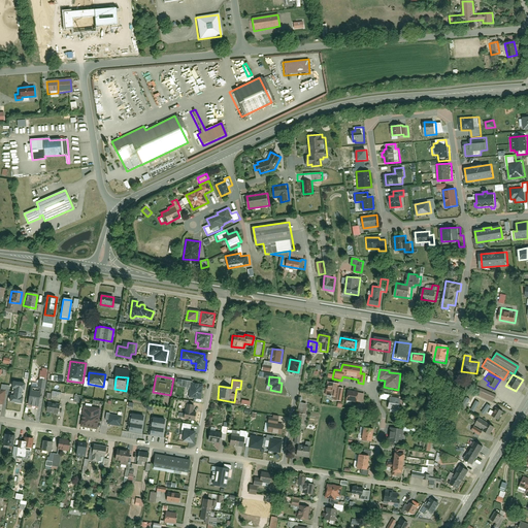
[(26,406),(38,407),(41,391),(44,391),(45,382),(37,381),(36,388),(29,387),(26,406)]
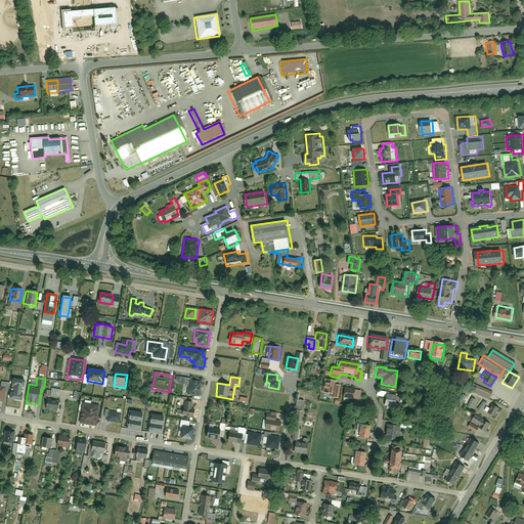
[(203,381),(179,378),(178,385),(187,387),(185,395),(200,398),(203,381)]
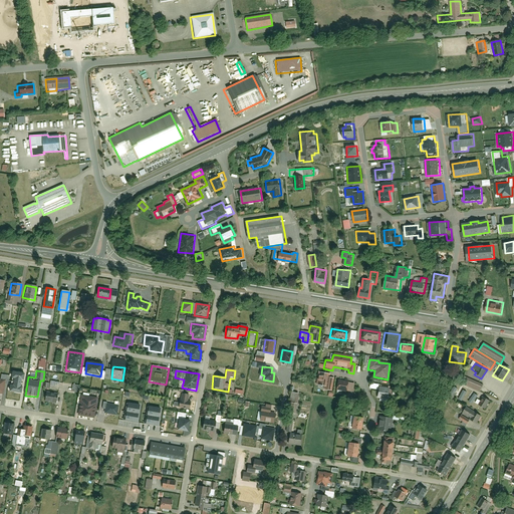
[(21,393),(24,373),(13,371),(10,391),(21,393)]
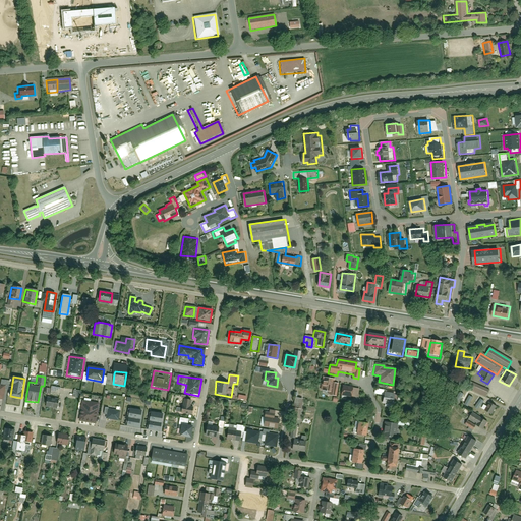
[(334,379),(322,377),(320,391),(328,392),(328,395),(337,397),(338,384),(334,383),(334,379)]
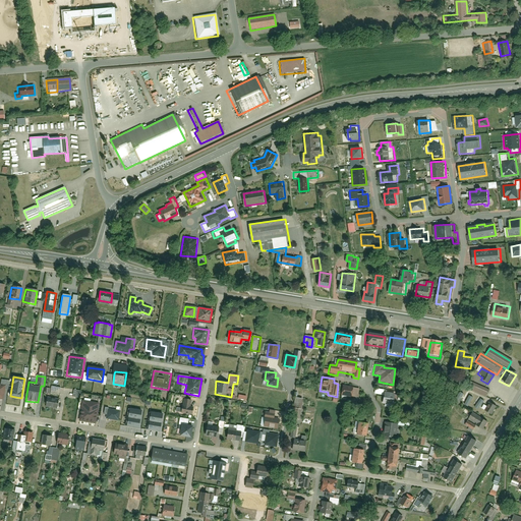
[(469,390),(485,397),(488,391),(472,384),(469,390)]
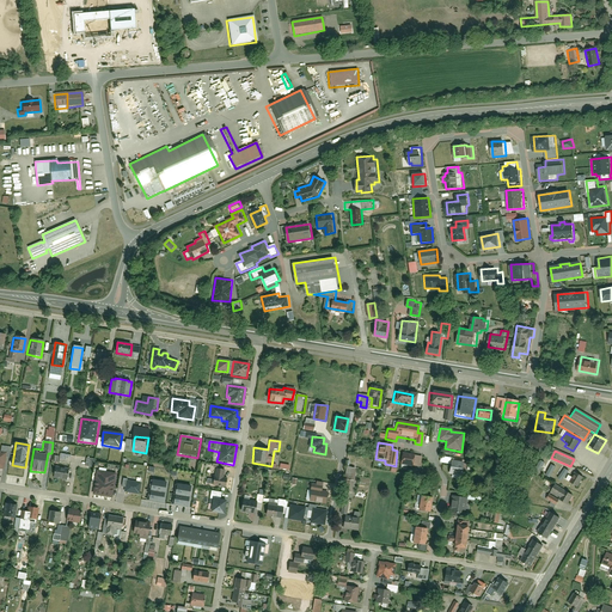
[(401,454),(401,465),(412,466),(414,456),(401,454)]
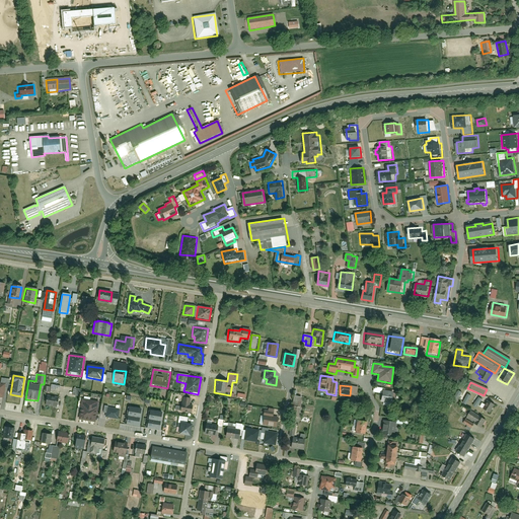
[(393,394),(381,392),(379,402),(391,404),(393,394)]
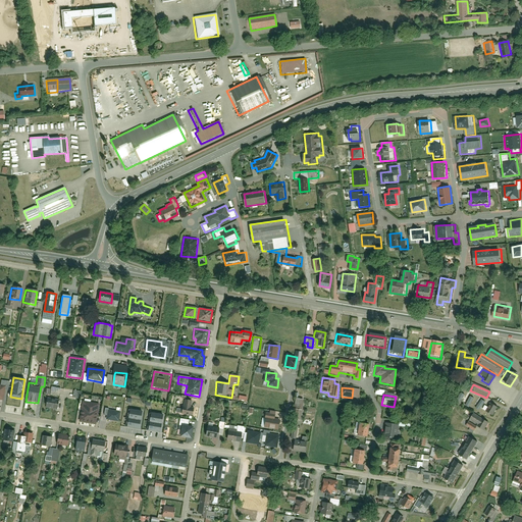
[(58,400),(47,398),(45,408),(56,410),(58,400)]
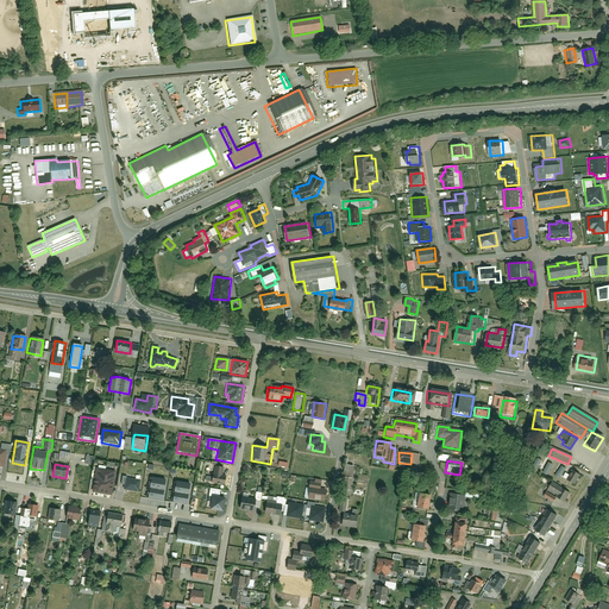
[(340,478),(351,479),(352,468),(343,465),(340,478)]
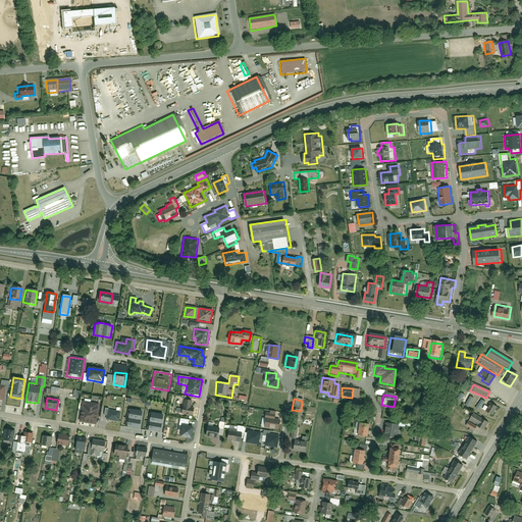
[(192,402),(184,400),(183,408),(180,408),(179,415),(192,417),(193,407),(192,407),(192,402)]
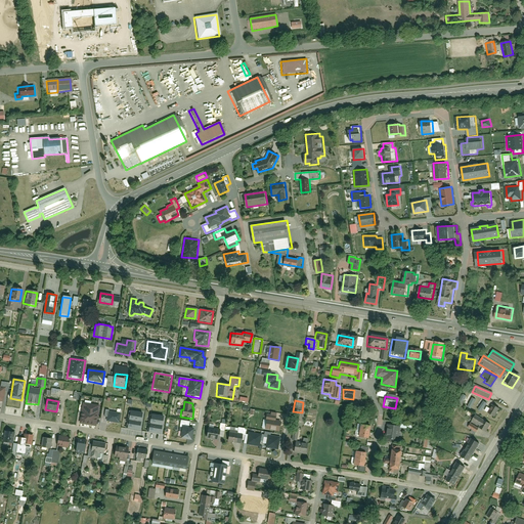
[(77,423),(95,426),(98,406),(81,403),(77,423)]
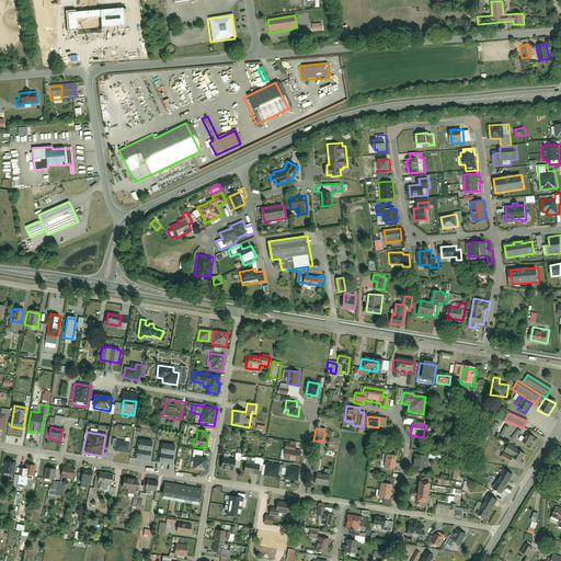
[(534,438),(525,434),(519,444),(528,448),(534,438)]
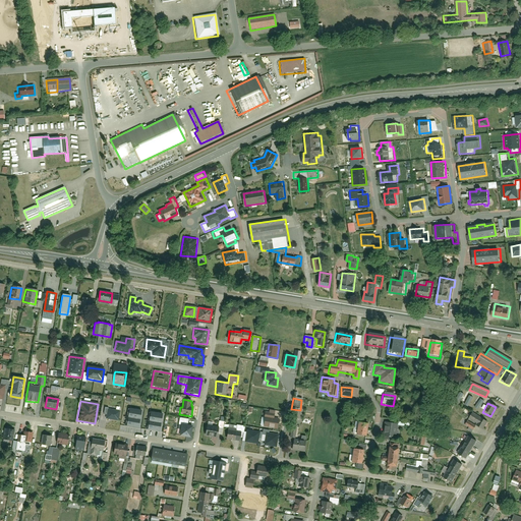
[(138,427),(141,411),(128,408),(125,425),(138,427)]
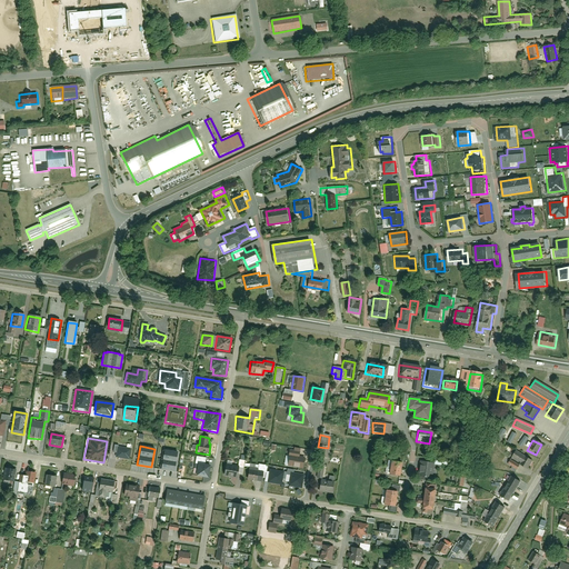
[(131,449),(118,447),(117,457),(129,459),(131,449)]
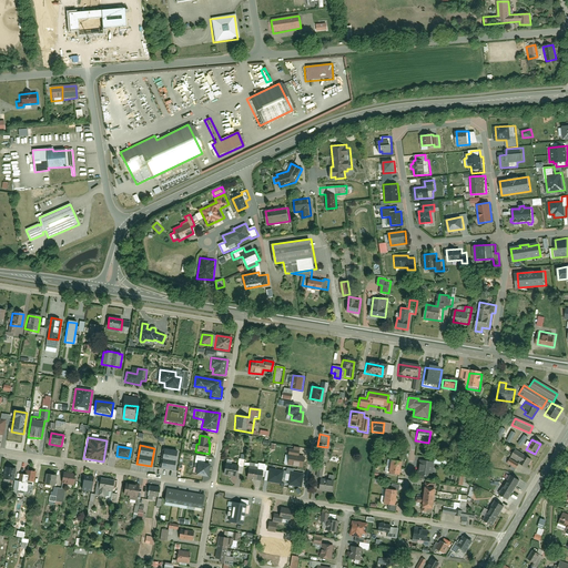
[(316,456),(325,458),(327,447),(317,446),(316,456)]
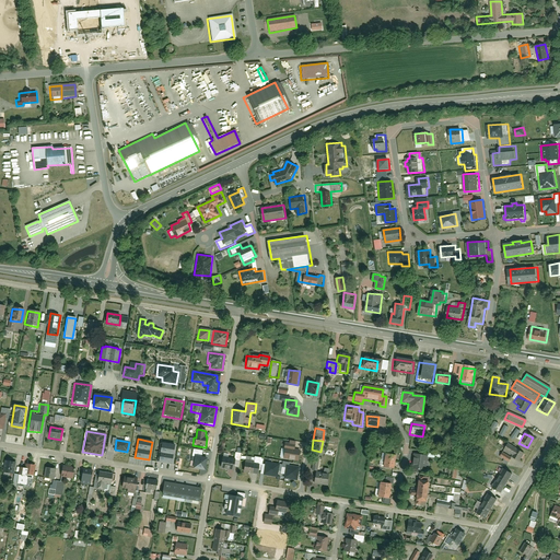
[(175,445),(162,443),(159,461),(172,463),(175,445)]
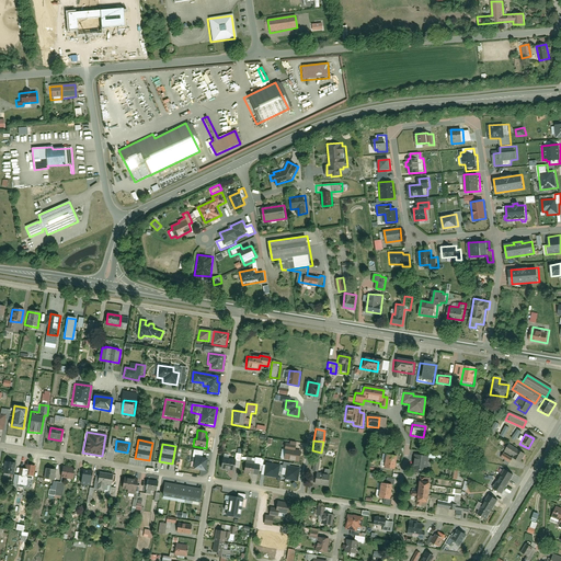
[(518,464),(525,455),(510,445),(505,451),(513,457),(511,459),(518,464)]
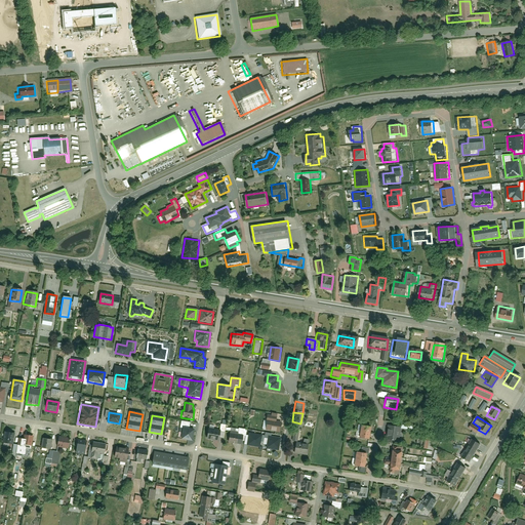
[(269,420),(268,429),(281,432),(283,423),(269,420)]
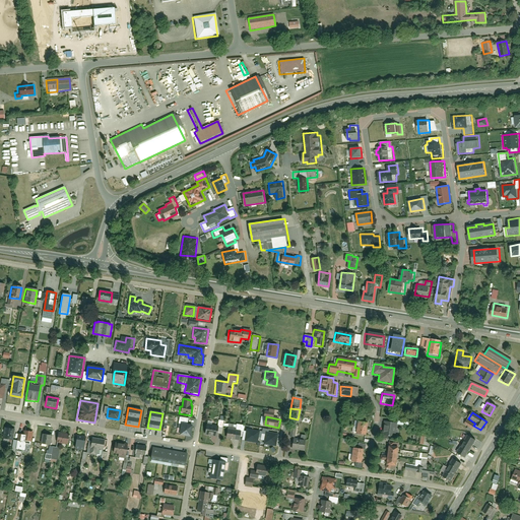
[(363,436),(366,424),(355,421),(353,432),(353,434),(363,436)]
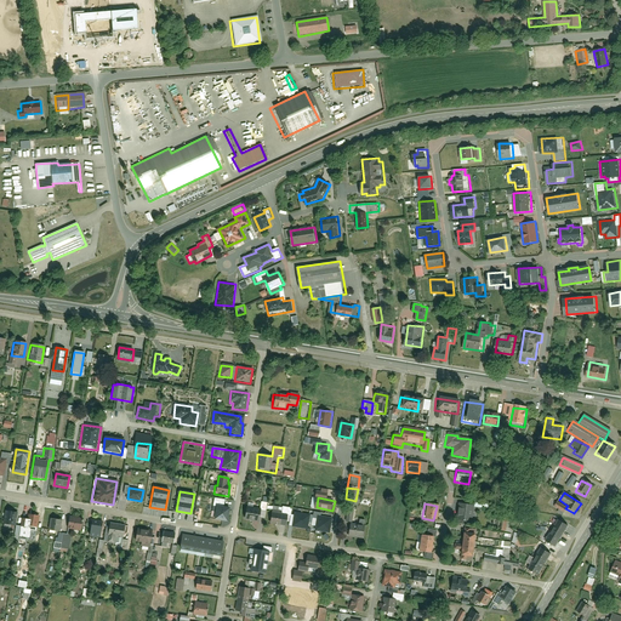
[(459,505),(456,520),(471,523),(473,507),(459,505)]
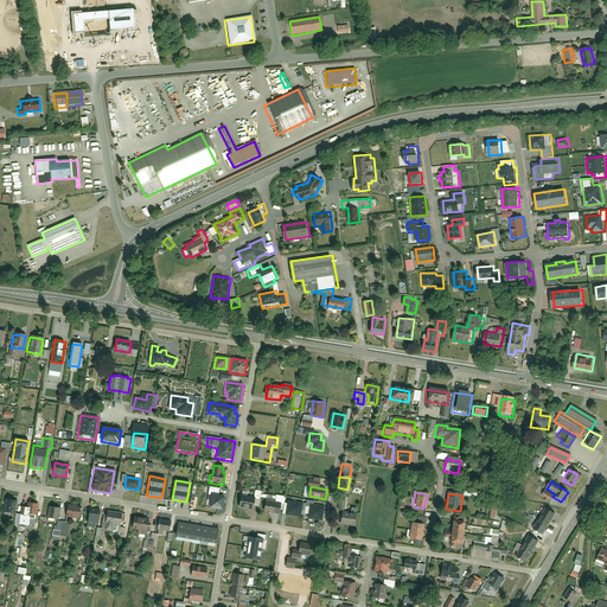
[(224,497),(211,494),(209,506),(222,510),(224,497)]
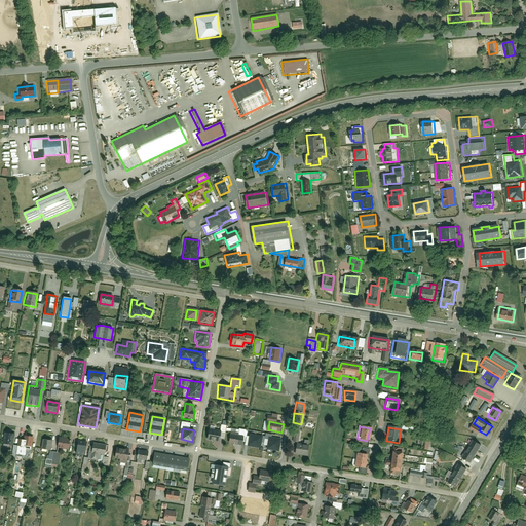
[(205,439),(219,442),(221,433),(208,430),(205,439)]
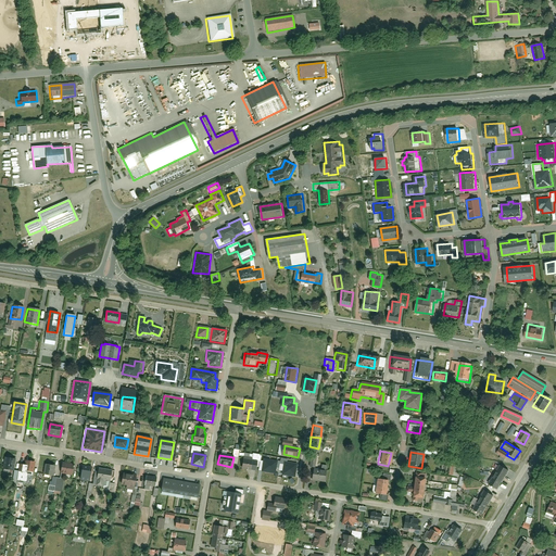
[(13,470),(15,459),(5,457),(3,469),(13,470)]
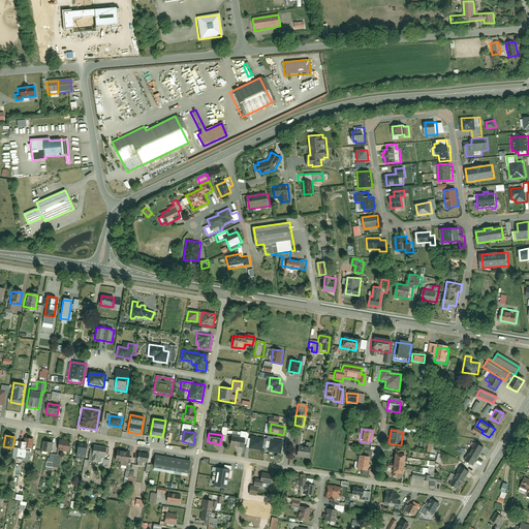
[(301,445),(303,436),(296,435),(293,444),(301,445)]
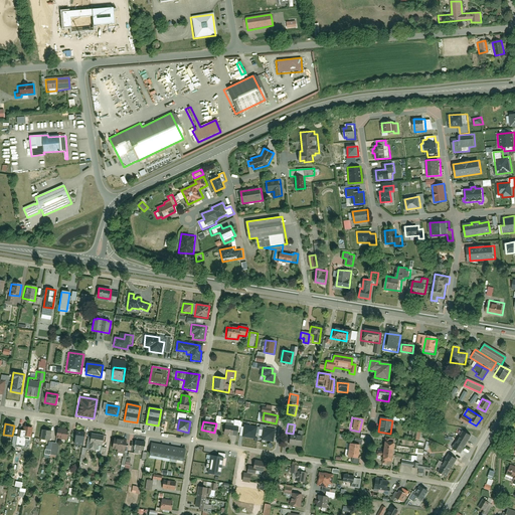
[(223,435),(232,436),(234,426),(225,424),(223,435)]
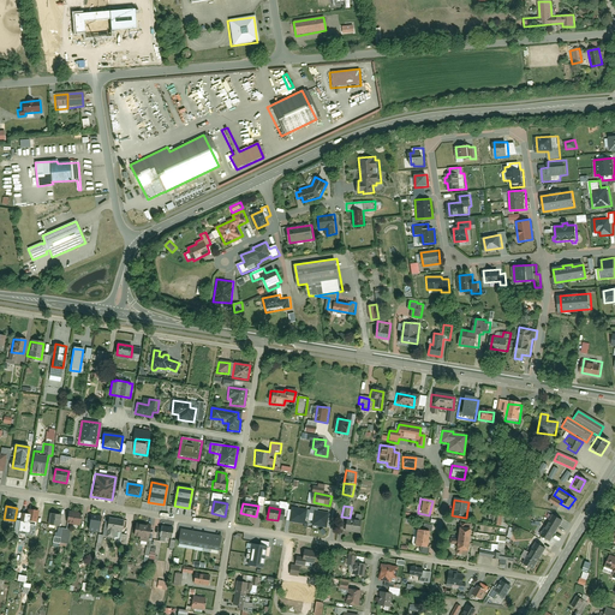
[(309,509),(293,507),(291,520),(306,523),(309,509)]
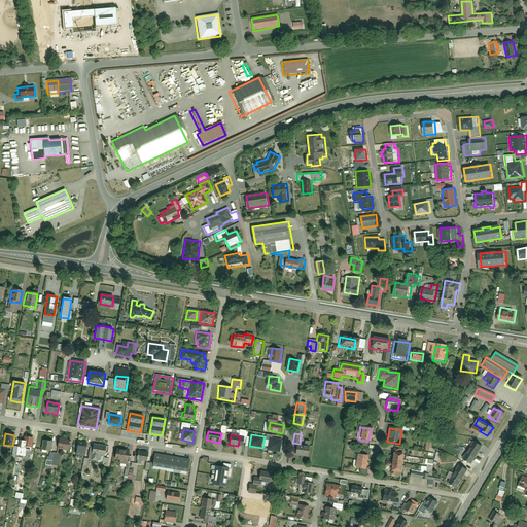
[(30,450),(32,438),(23,436),(22,442),(18,441),(16,447),(30,450)]
